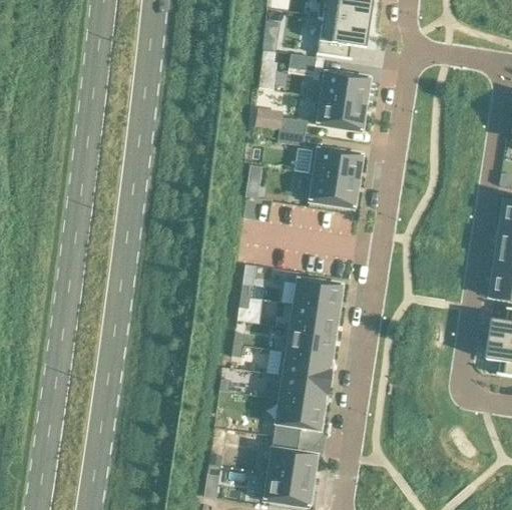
[(320,0),(318,15),(323,16),(323,15),(370,22),(370,17),(373,0),(320,0)]
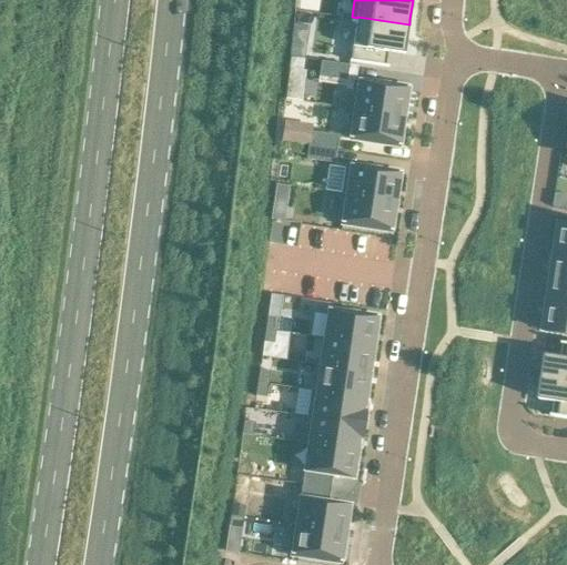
[(351,58),(351,59),(382,63),(382,62),(384,49),(405,52),(408,30),(409,24),(357,17),(357,18),(352,58),(351,58)]
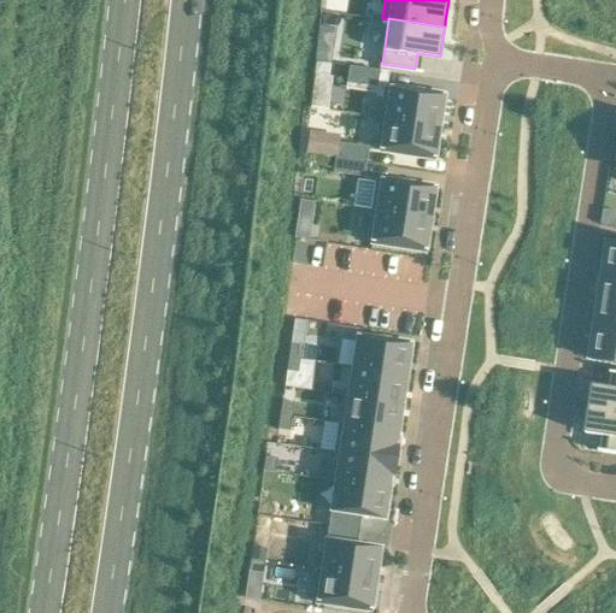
[(317,46),(316,60),(332,63),(334,48),(317,46)]
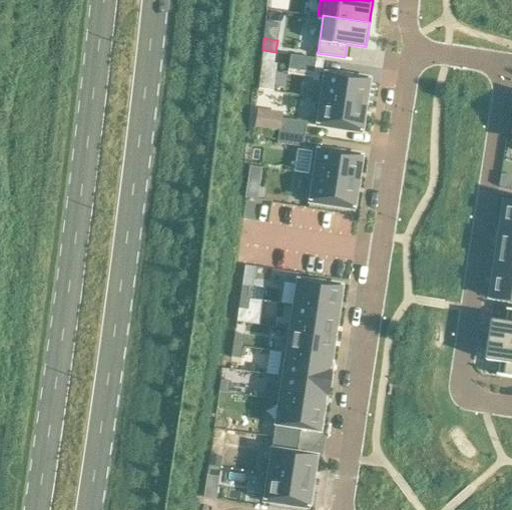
[(263,50),(262,61),(275,63),(277,52),(276,52),(263,50)]
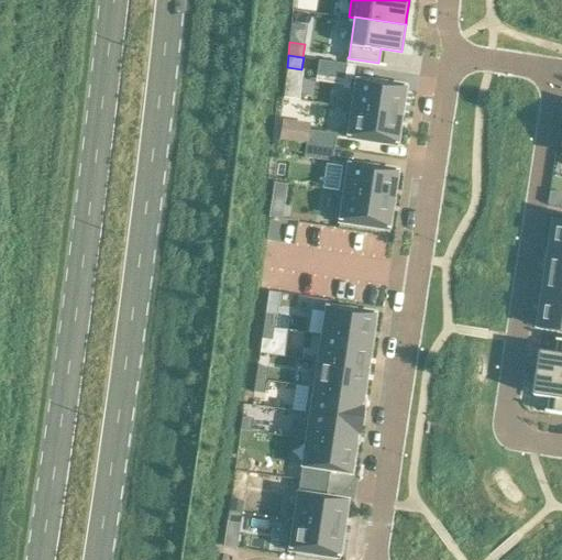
[(320,58),(317,74),(344,77),(348,63),(320,58)]
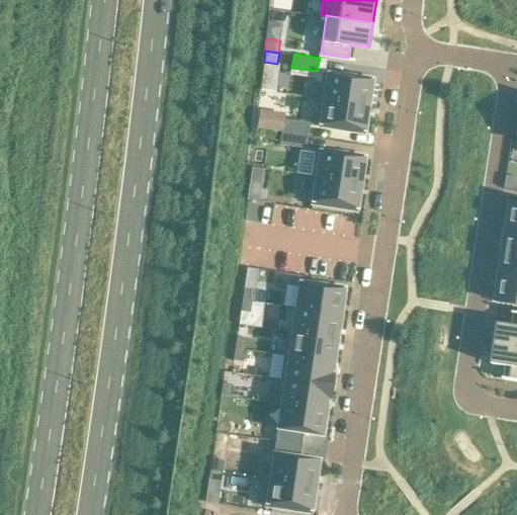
[(324,72),(320,96),(369,104),(373,79),(363,77),(364,75),(347,72),(347,75),(324,72)]
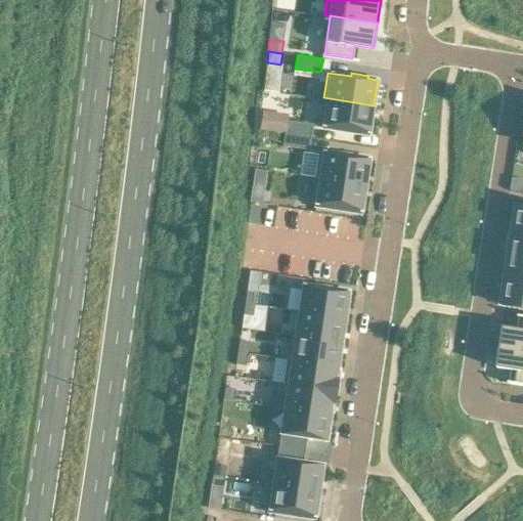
[(323,97),(319,123),(343,127),(343,130),(359,132),(360,129),(369,131),(374,105),(323,97)]
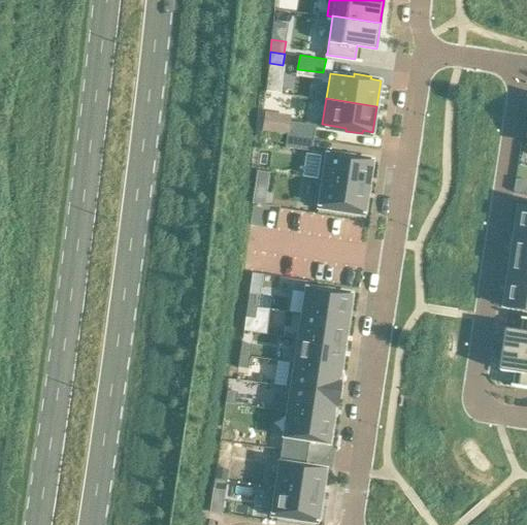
[(290,121),(288,133),(314,137),(316,124),(290,121)]
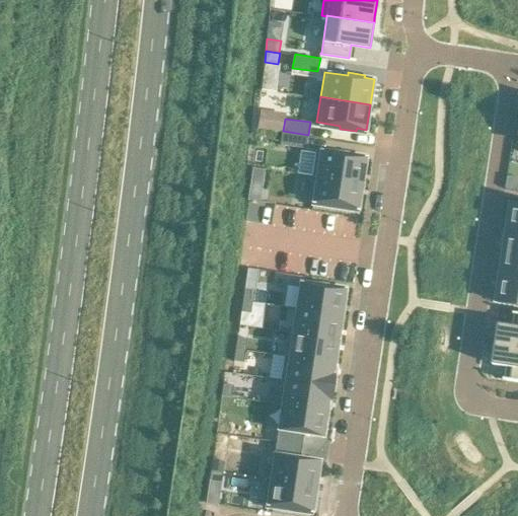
[(283,131),(281,143),(306,147),(308,135),(283,131)]
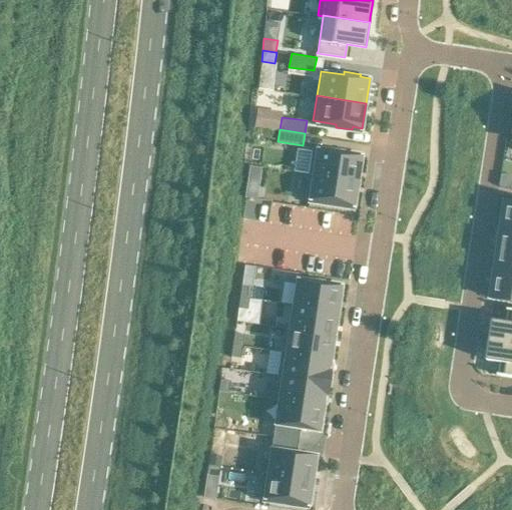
[(313,147),(309,172),(358,179),(362,155),(353,153),(353,150),(337,148),(336,151),(313,147)]
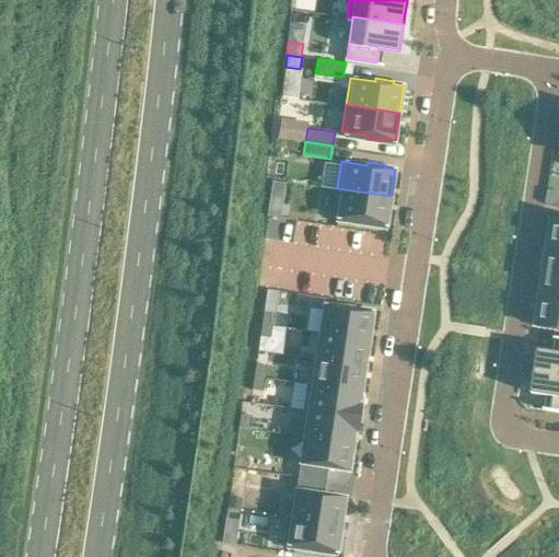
[(337,188),(334,216),(359,219),(358,222),(376,225),(376,222),(387,223),(391,196),(337,188)]
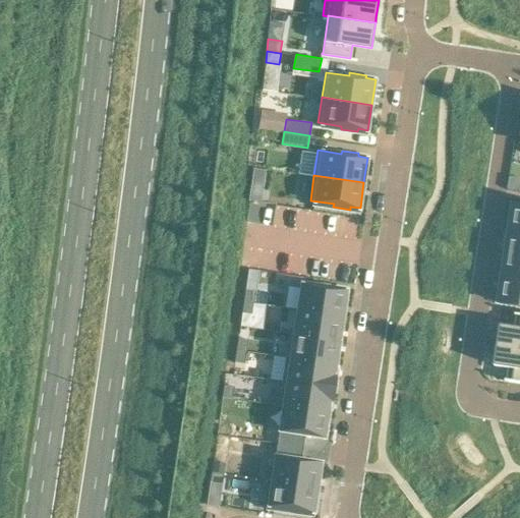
[(251,186),(249,197),(262,199),(264,187),(251,186)]
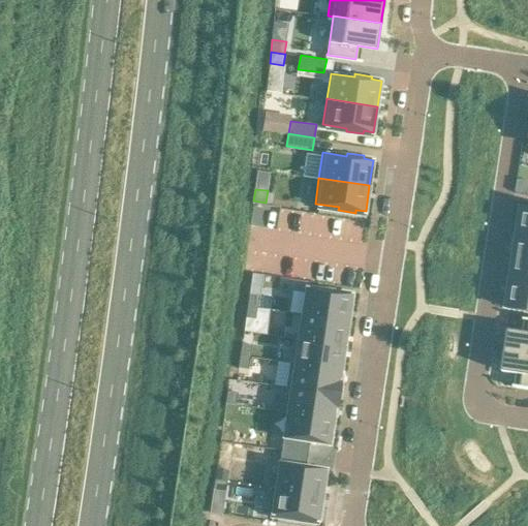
[(527,206),(523,205),(519,229),(527,230),(527,206)]
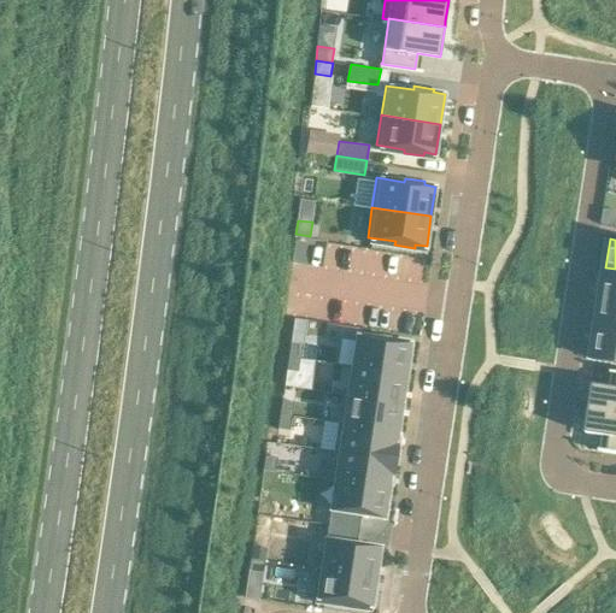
[(615,269),(605,267),(600,298),(615,299),(615,269)]
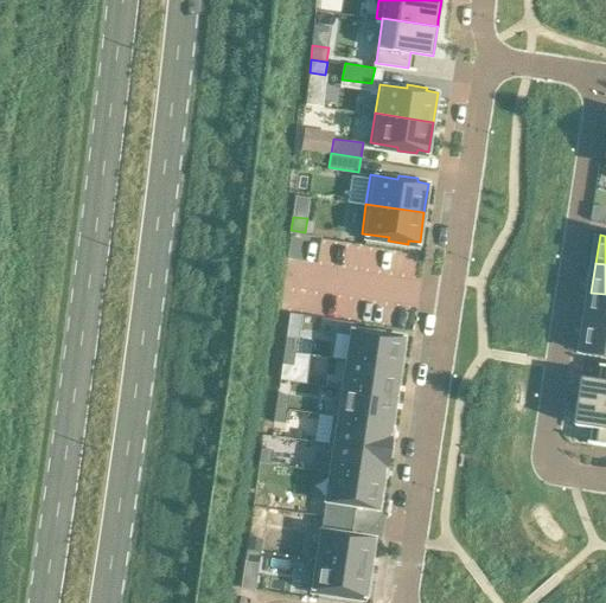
[(605,294),(591,293),(587,321),(605,324),(605,294)]
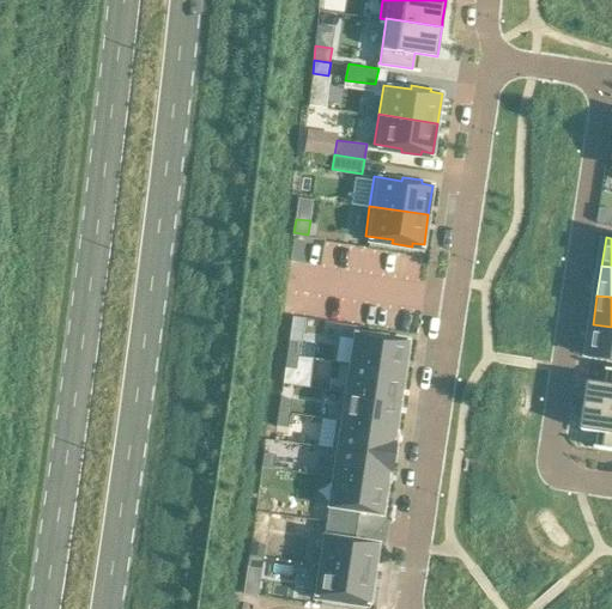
[(373,316),(373,305),(346,304),(345,315),(373,316)]
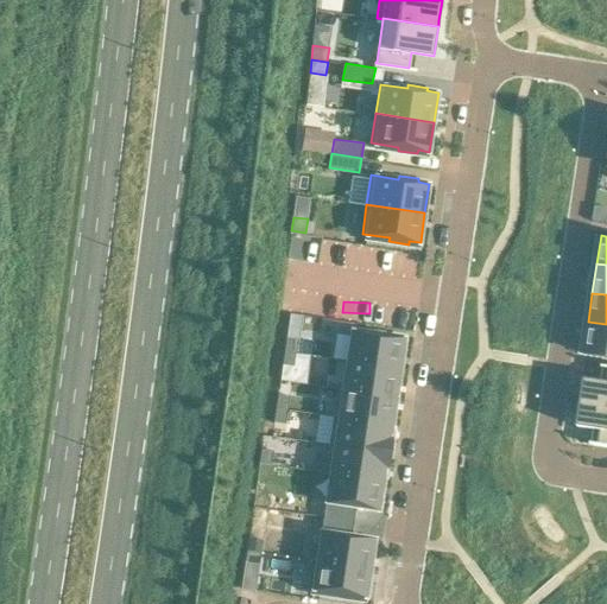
[(606,324),(588,322),(583,350),(606,354),(606,324)]
